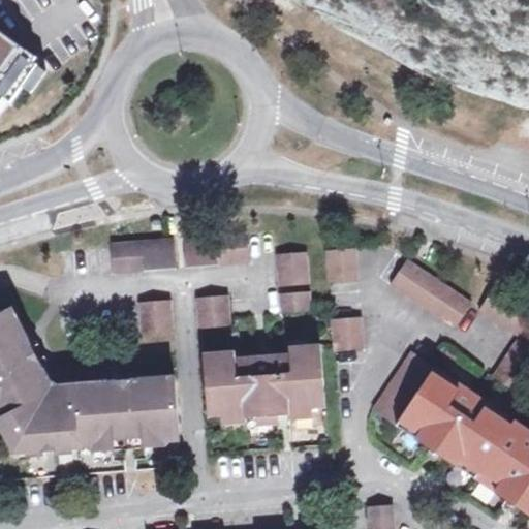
[(0,107),(35,61),(22,52),(28,42),(0,22),(0,107)]
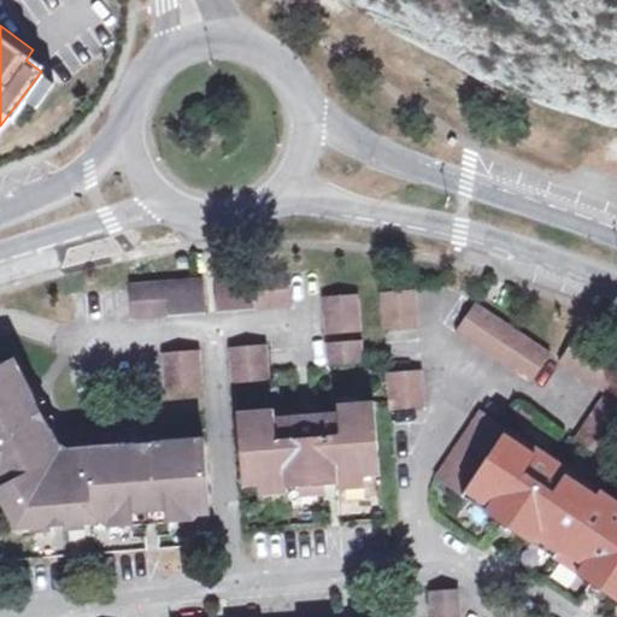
[(450,51),(442,63),(452,69),(458,71),(465,59),(450,51)]
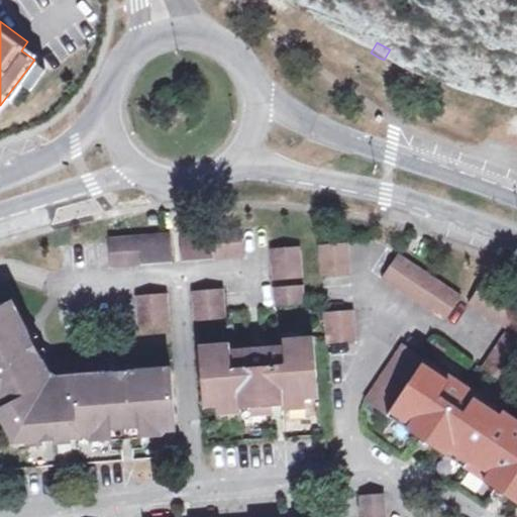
[(183,259),(242,253),(240,226),(181,231),(183,259)]
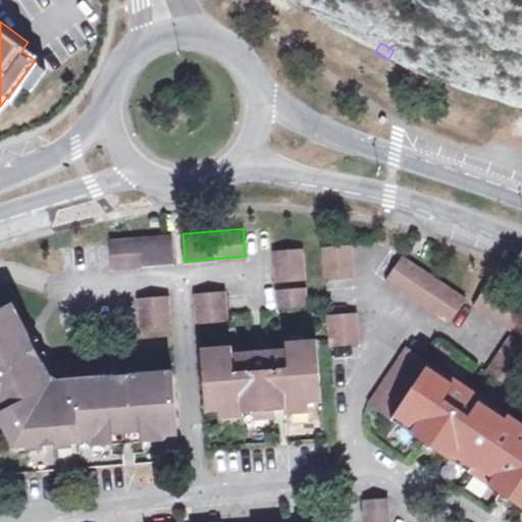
[(113,266),(173,262),(171,235),(111,239),(113,266)]
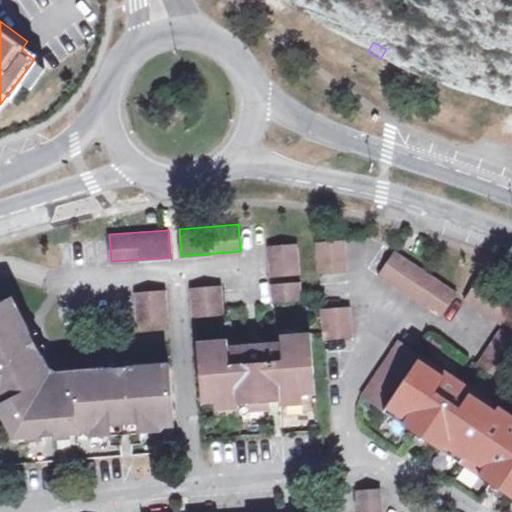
[(346,269),(345,240),(315,242),(318,271),(346,269)]
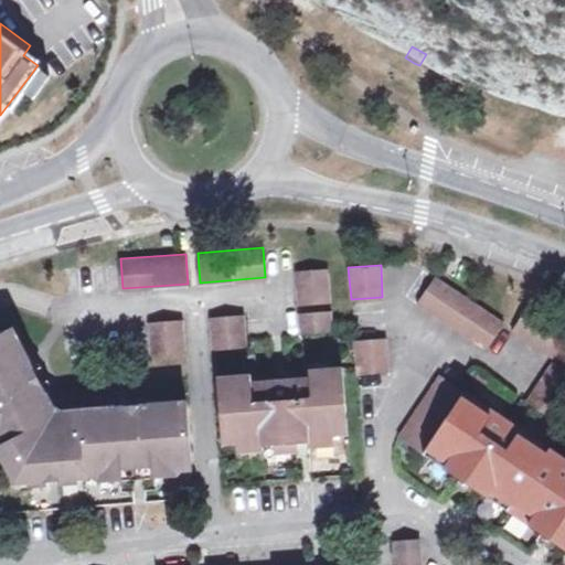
[(298,304),(331,300),(328,269),(295,272),(298,304)]
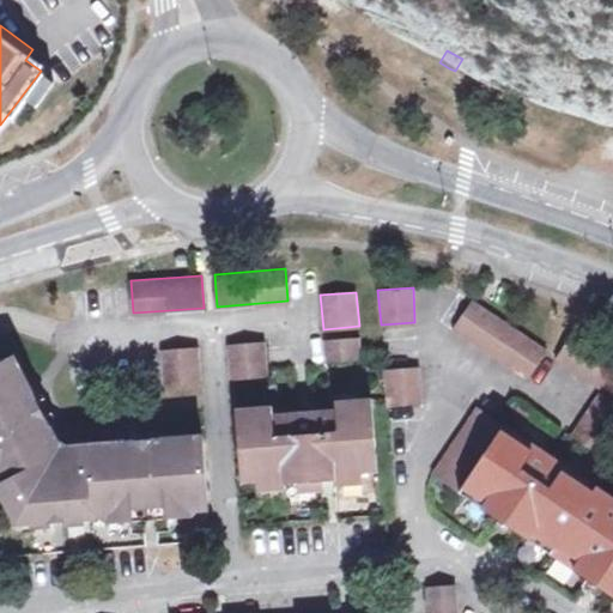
[(528,380),(547,352),(471,299),(453,328),(528,380)]
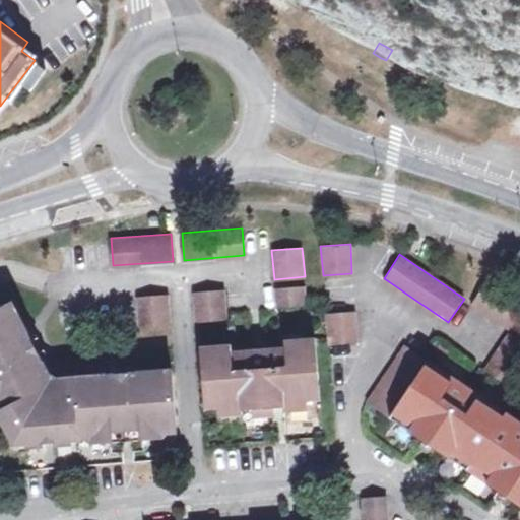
[(471,304),(511,330),(519,316),(519,301),(488,279),(483,285),(471,304)]
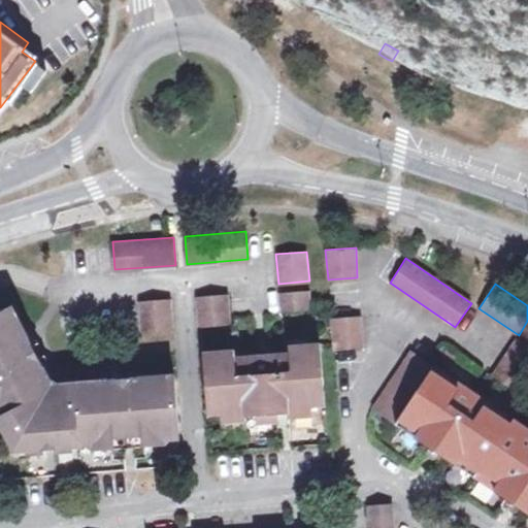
[(311,308),(309,291),(279,293),(281,310),(311,308)]
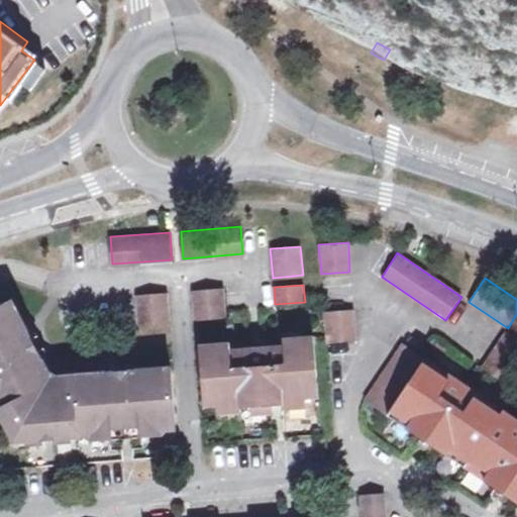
[(190,291),(192,322),(225,319),(223,289),(190,291)]
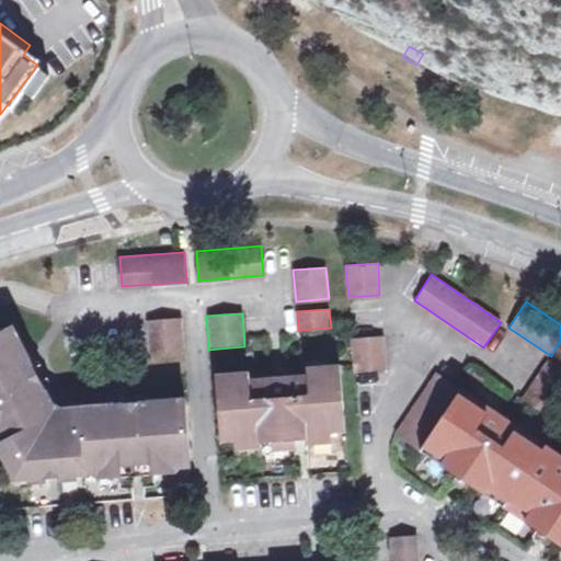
[(150,351),(183,348),(182,318),(148,320),(150,351)]
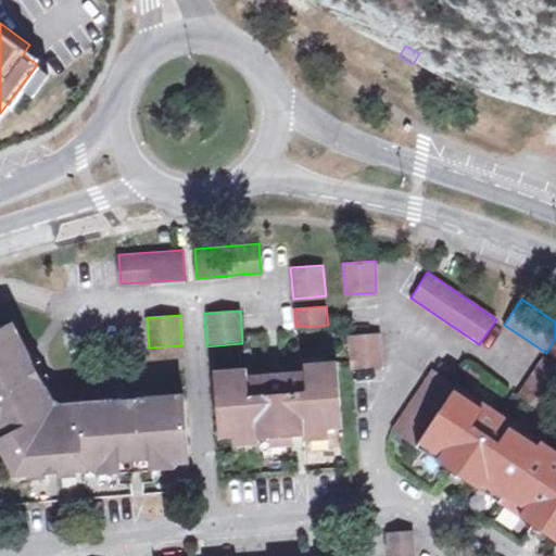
[(52,402),(12,324),(0,329),(0,449),(12,474),(119,467),(119,463),(151,460),(151,465),(189,463),(184,395),(60,405),(52,402)]
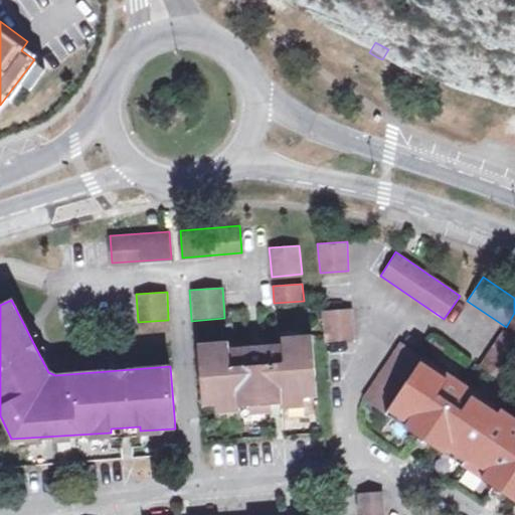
[(355,339),(353,309),(323,311),(325,340),(355,339)]
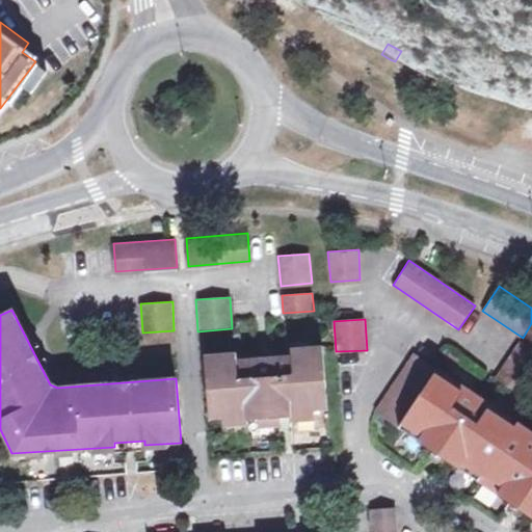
[(520,395),(531,377),(531,346),(523,341),(497,380),(520,395)]
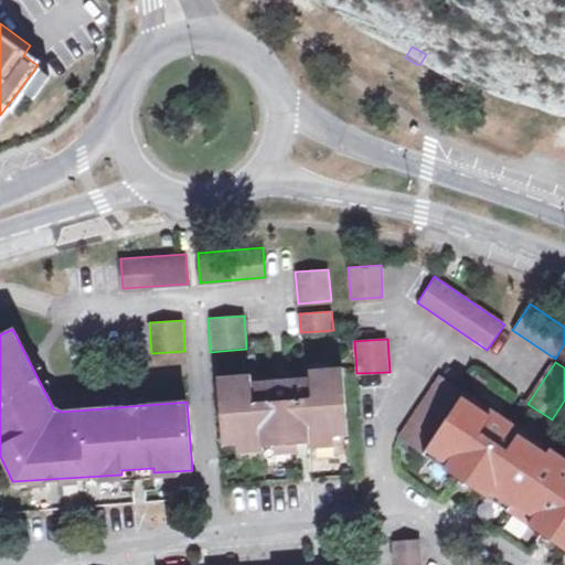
[(308,439),(336,437),(348,436),(343,368),(310,370),(310,376),(252,380),(252,373),(217,376),(224,446),(237,445),(264,443),(264,447),(275,446),(298,444),(309,444),(308,439)]
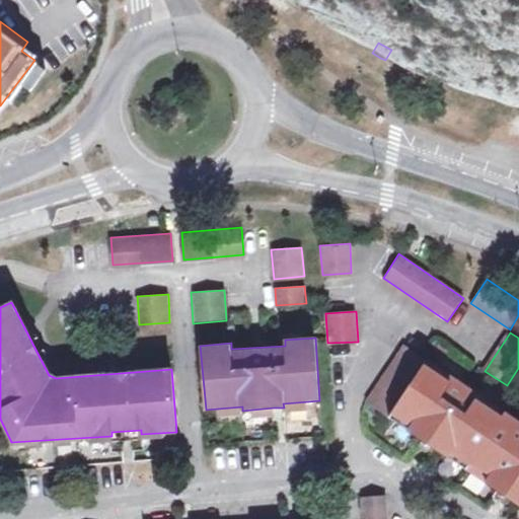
[(365,401),(388,417),(392,412),(411,424),(406,429),(449,457),(453,451),(470,462),(489,474),(485,480),(508,496),(512,491),(518,495),(518,420),(478,393),(474,399),(451,383),(454,377),(403,344),(365,401)]
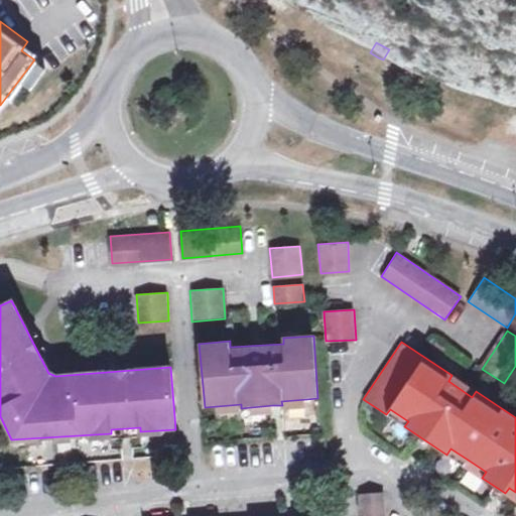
[(476,391),(452,375),(448,381),(472,397),(476,391)]
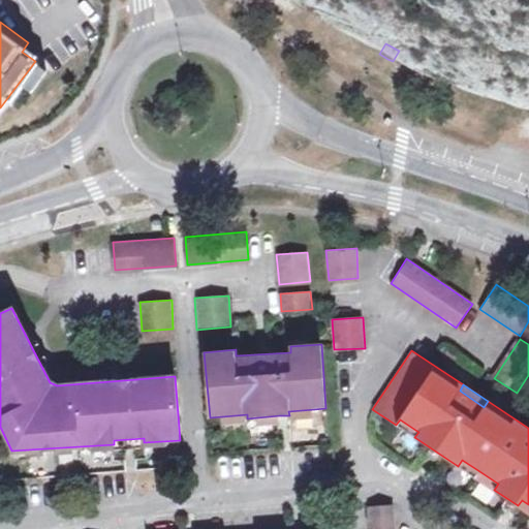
[(288,411),(289,415),(289,419),(315,417),(314,409),(288,411)]
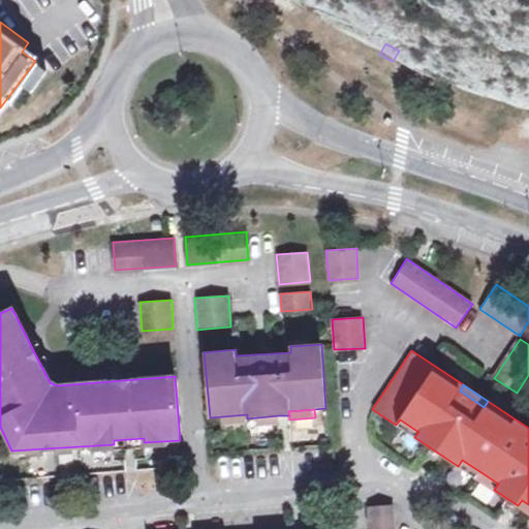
[(247,414),(222,416),(223,425),(248,423),(247,418),(247,414)]
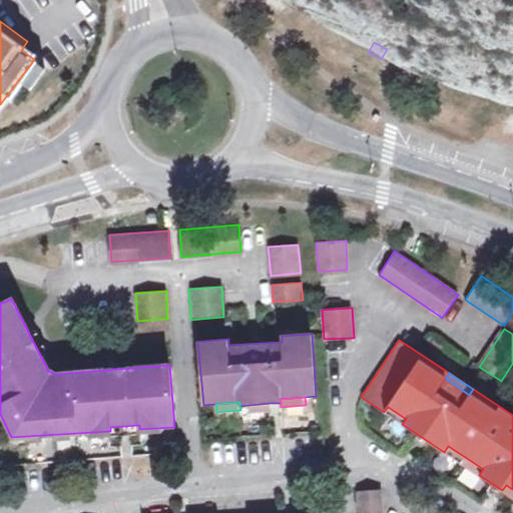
[(271,403),(249,405),(250,414),(271,412),(271,403)]
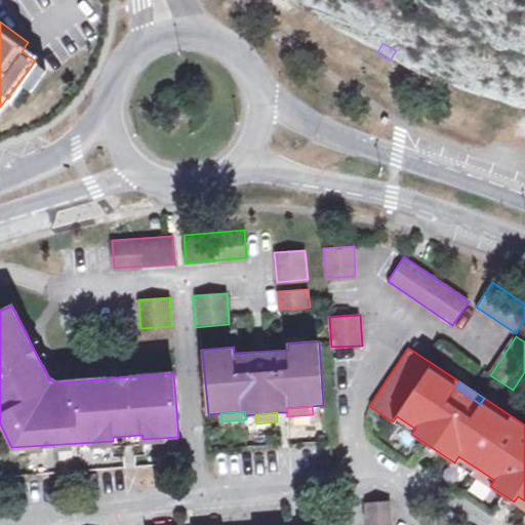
[(397,416),(393,421),(411,434),(415,429),(397,416)]
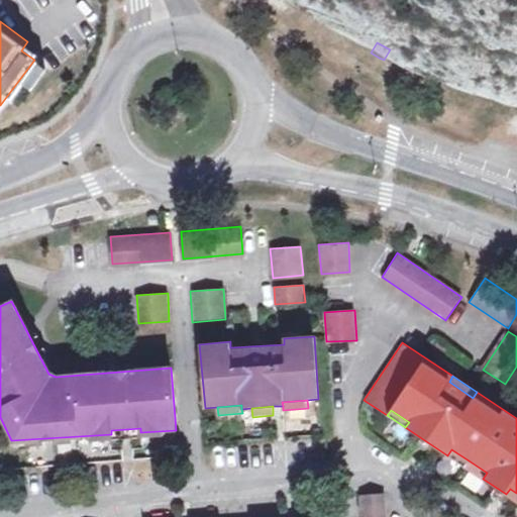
[(451,449),(447,455),(464,467),(469,460),(451,449)]
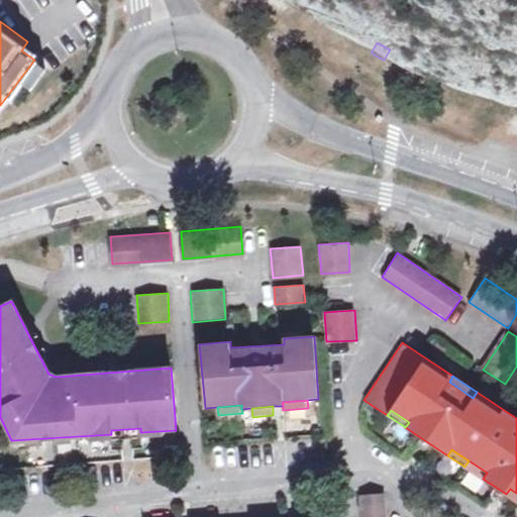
[(360,494),(360,506),(386,505),(386,492),(360,494)]
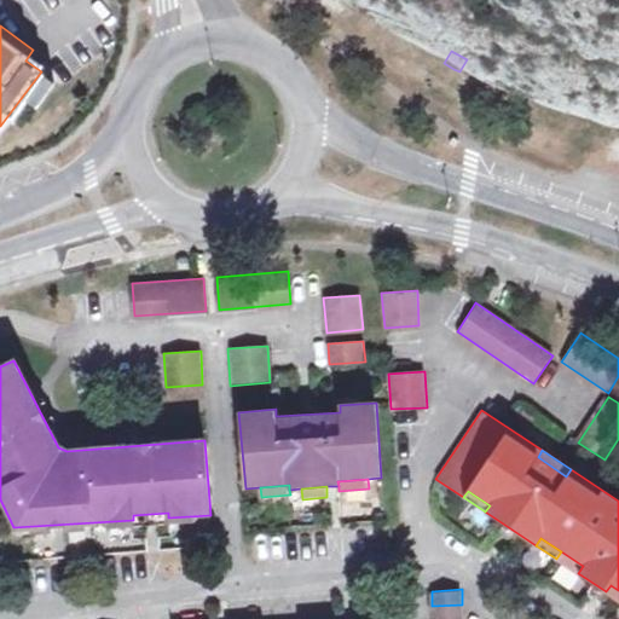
[(463,618),(462,605),(432,606),(432,618),(463,618)]
